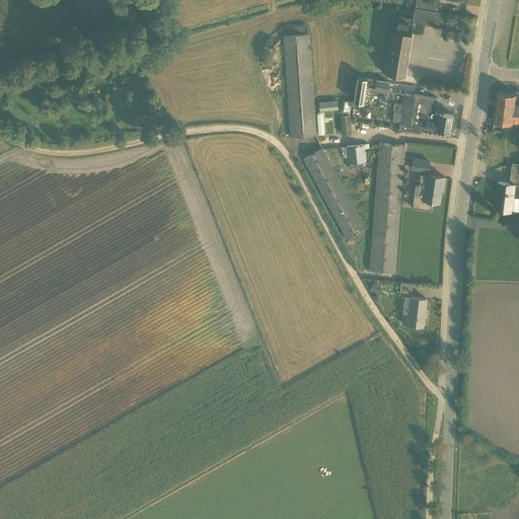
[(438,0),(413,0),(412,6),(415,7),(436,10),(438,0)]
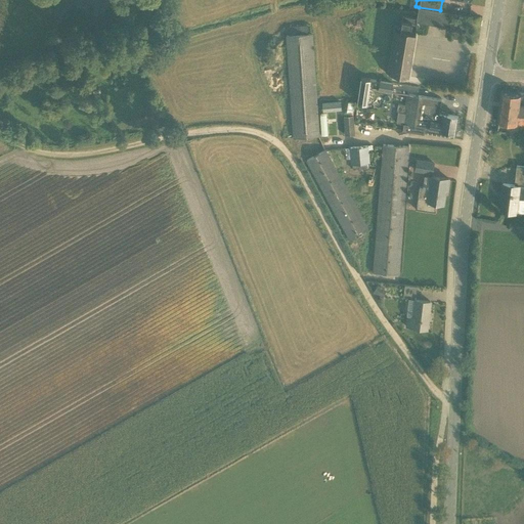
[(419,7),(417,18),(402,16),(401,27),(395,26),(387,73),(407,77),(417,22),(447,26),(450,12),(440,10),(419,7)]
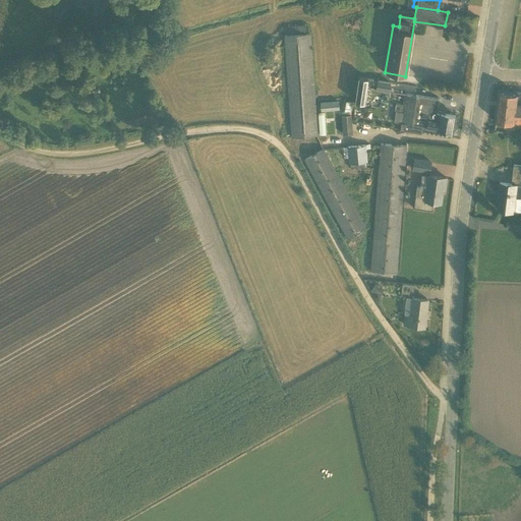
[(306,34),(305,24),(286,25),(287,35),(285,35),(292,136),(316,135),(310,33),(306,34)]
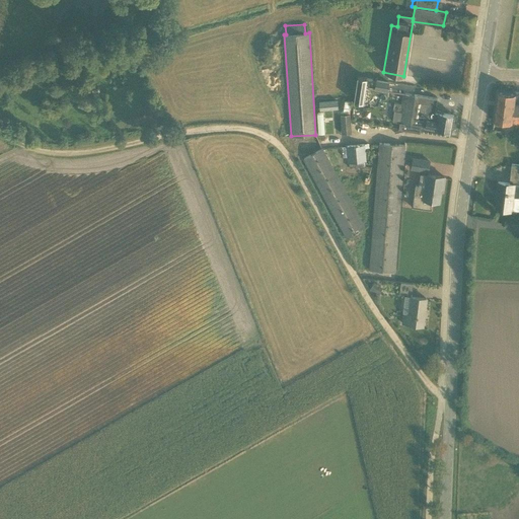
[(361,102),(365,78),(358,77),(354,101),(361,102)]
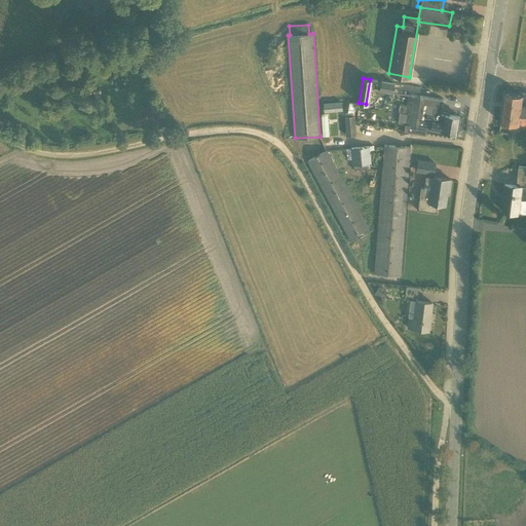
[(384,82),(383,89),(392,90),(393,83),(384,82)]
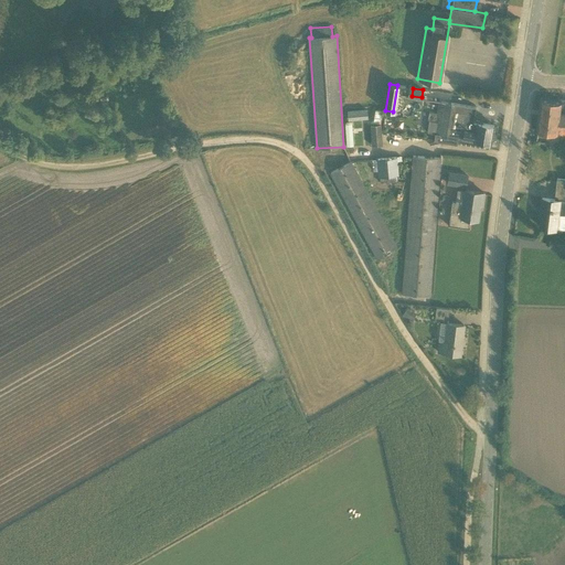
[(473,121),(476,106),(450,103),(438,100),(436,113),(429,112),(427,120),(429,120),(427,131),(435,134),(434,140),(457,144),(458,137),(491,142),(494,125),(473,121)]
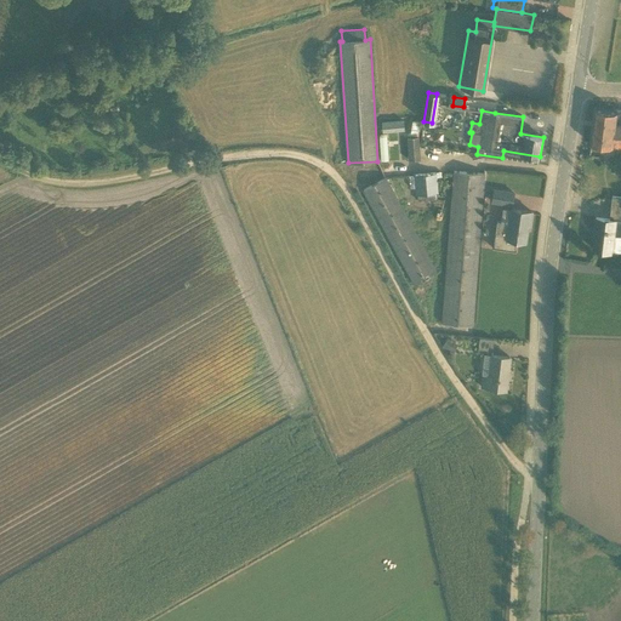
[(620,147),(620,124),(616,124),(617,113),(596,110),(591,144),(620,147)]
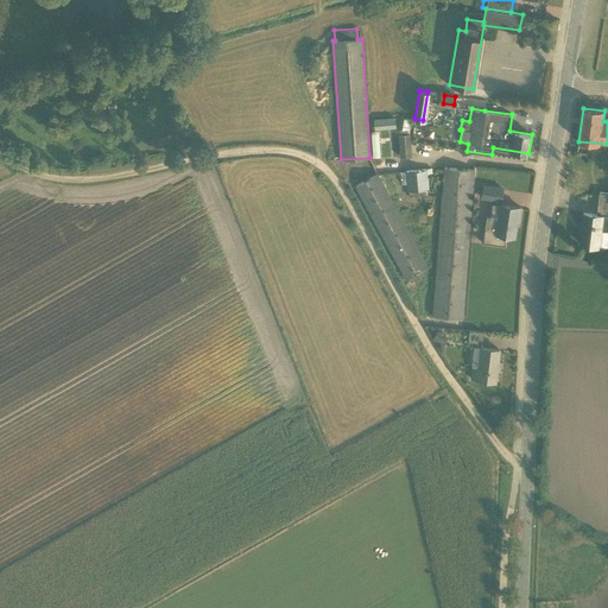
[(410,133),(412,116),(401,115),(398,134),(400,157),(412,156),(410,133)]
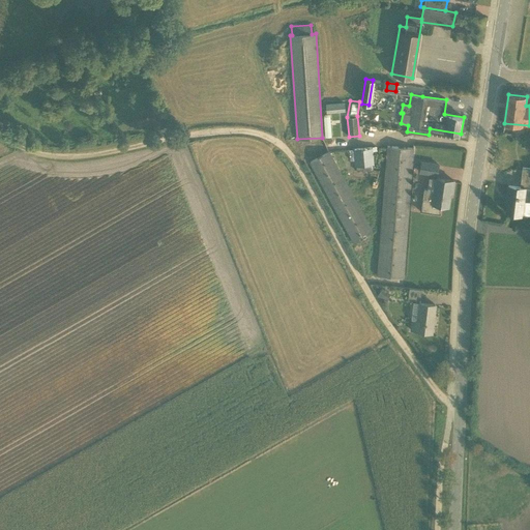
[(325,104),(326,112),(345,110),(344,101),(325,104)]
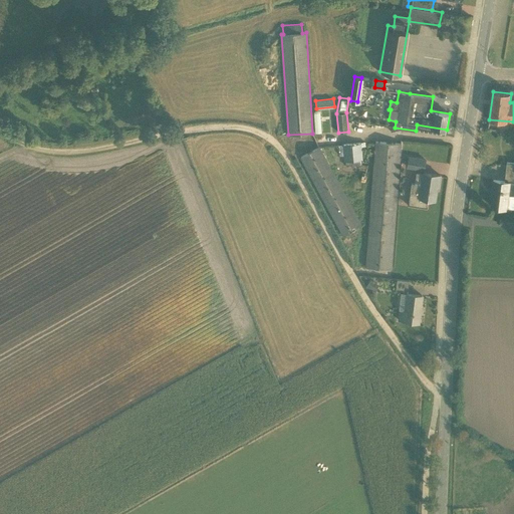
[(391,269),(401,143),(375,141),(366,267),(391,269)]
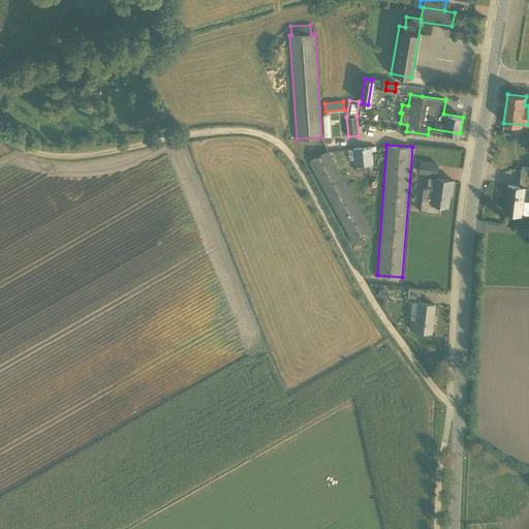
[(373,164),(371,151),(376,151),(375,147),(353,149),(354,159),(354,166),(355,166),(355,170),(372,169),(372,164),(373,164)]
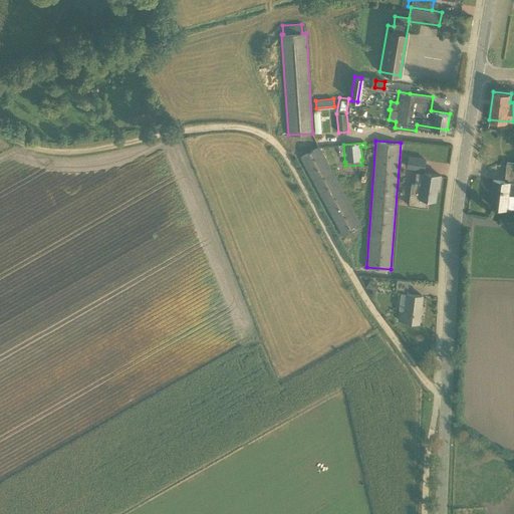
[(343,235),(361,225),(319,147),(301,157),(343,235)]
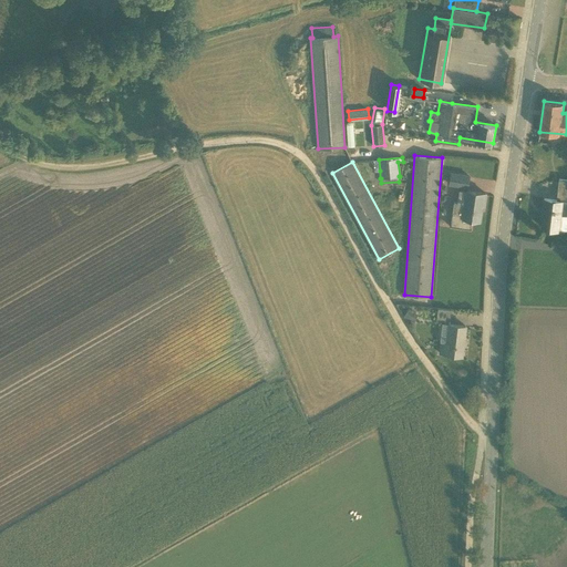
[(467,187),(470,176),(451,173),(449,184),(467,187)]
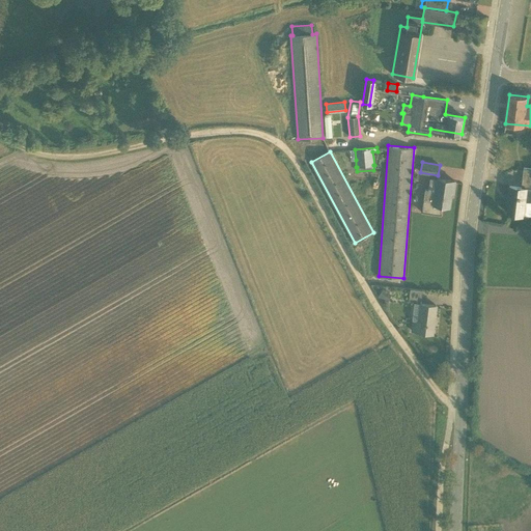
[(530,168),(525,168),(523,187),(509,186),(508,197),(510,197),(508,214),(525,216),(527,199),(530,199),(530,168)]
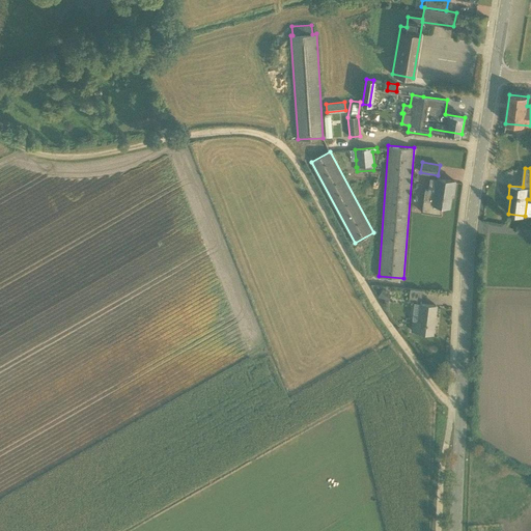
[(440,214),(441,205),(449,206),(450,195),(450,191),(452,191),(454,180),(437,177),(437,178),(429,177),(428,190),(425,190),(422,211),(421,211),(421,212),(441,215),(441,214),(440,214)]
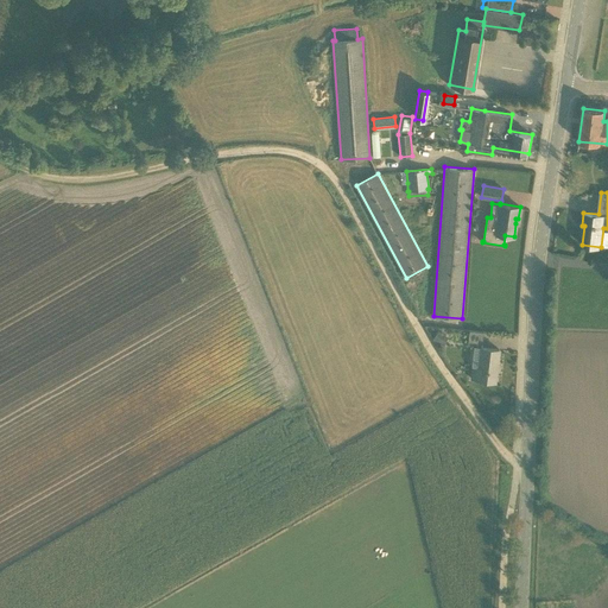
[(438,330),(432,339),(441,343),(445,335),(438,330)]
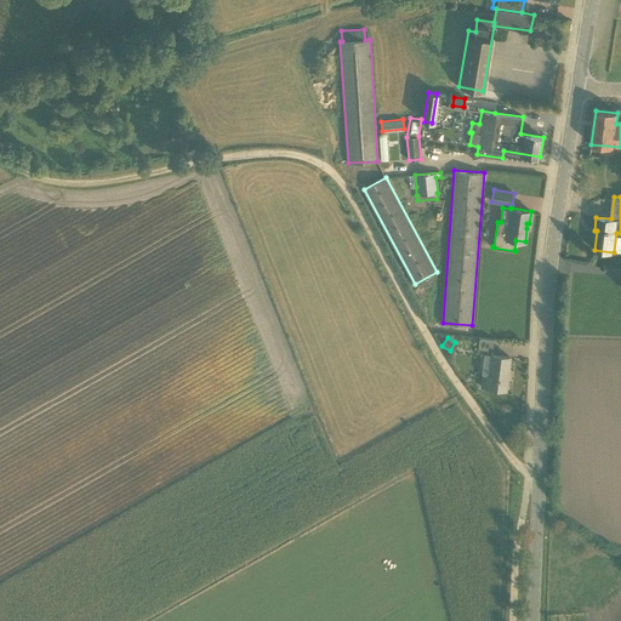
[(493,349),(494,339),(479,337),(478,348),(493,349)]
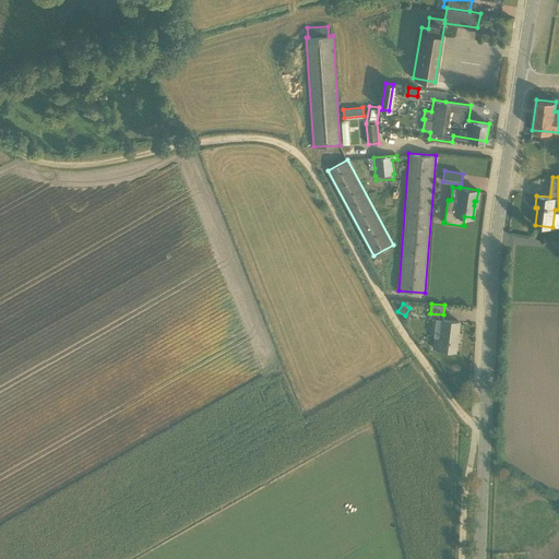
[(455,351),(459,321),(442,319),(440,337),(435,336),(433,347),(455,351)]
